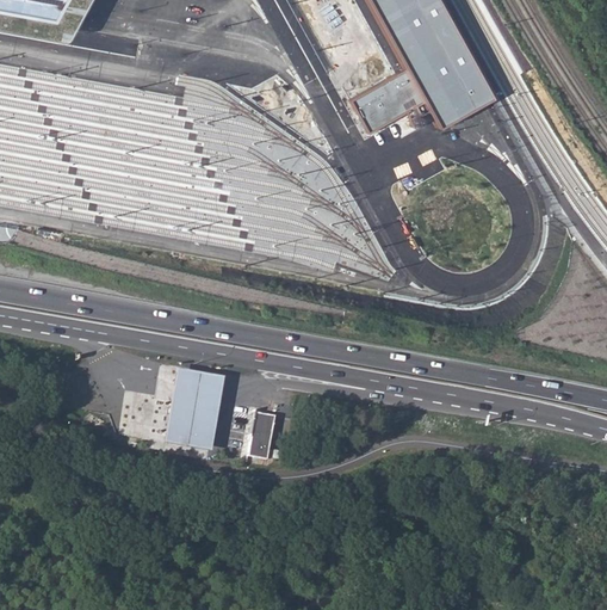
[(0,0),(0,25),(67,38),(75,23),(85,6),(87,0),(0,0)]
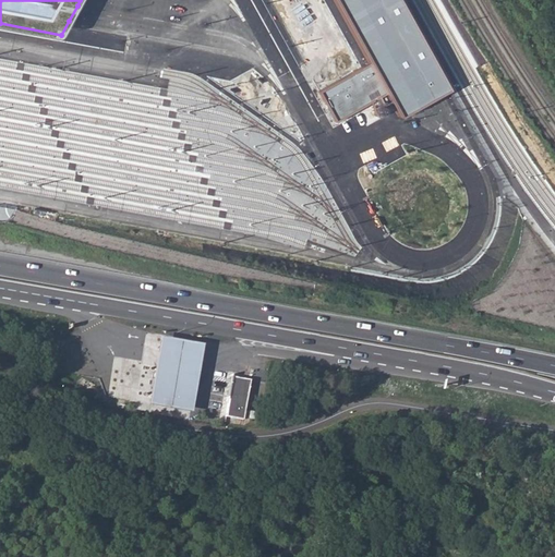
[(455,89),(406,0),(340,0),(376,64),(391,93),(405,118),(418,110),(436,100),(447,94),(455,89)]
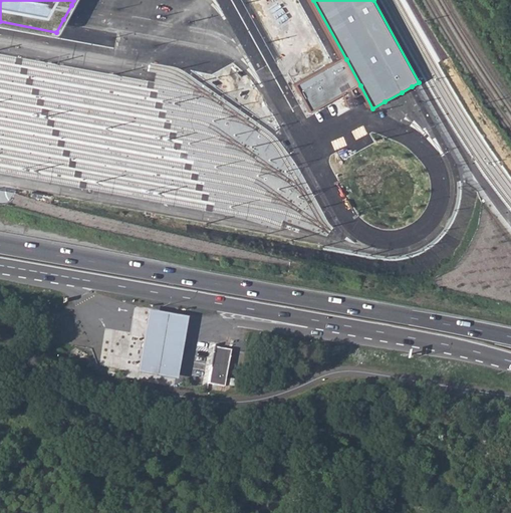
[(360,85),(346,59),(299,85),(316,111),(360,85)]
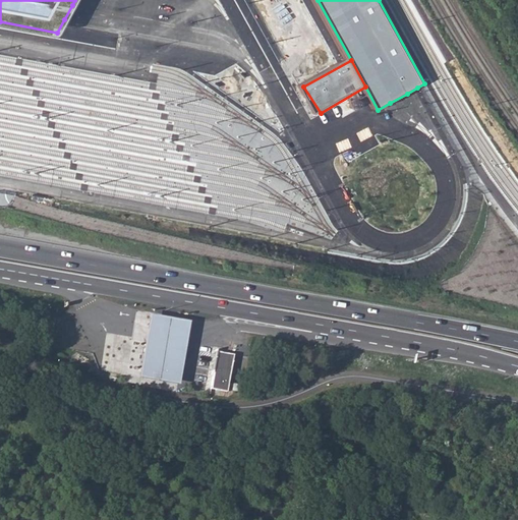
[(191,321),(152,313),(140,377),(180,384),(191,321)]
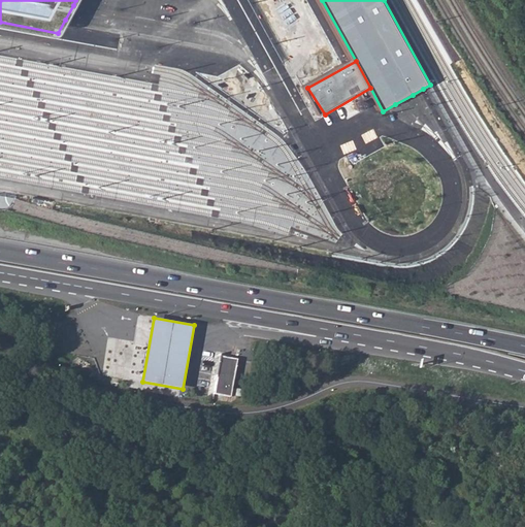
[(223,355),(216,393),(216,394),(233,397),(239,358),(223,355)]
